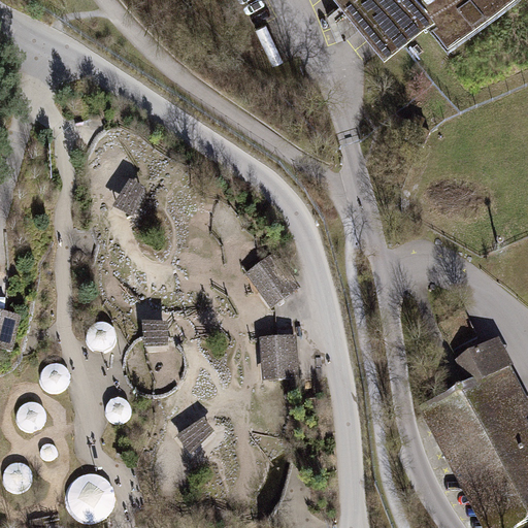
[(338,42),(364,20),(348,0),(328,15),(338,42)]
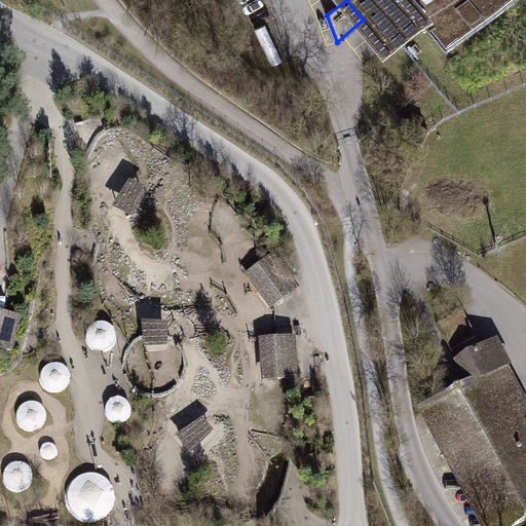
[(346,0),(363,20),(382,42),(391,35),(422,9),(424,7),(418,0),(346,0)]
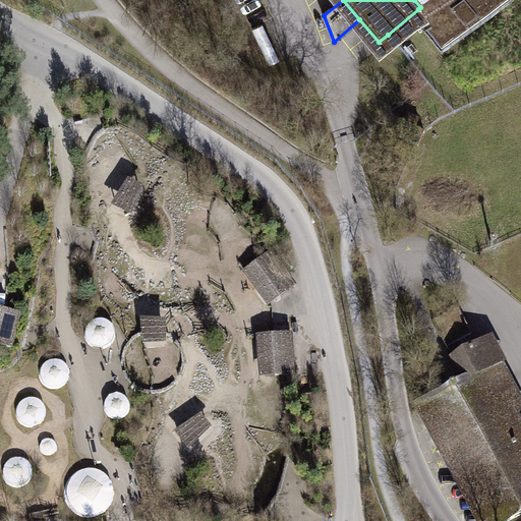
[(414,0),(420,7),(418,9),(443,40),(490,0),(414,0)]
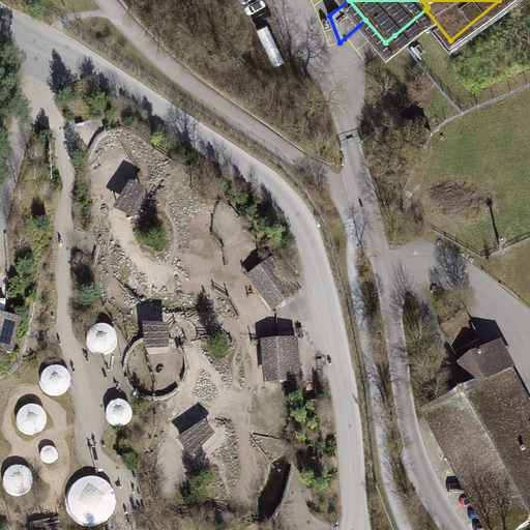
[(129,182),(111,211),(133,222),(146,189),(129,182)]
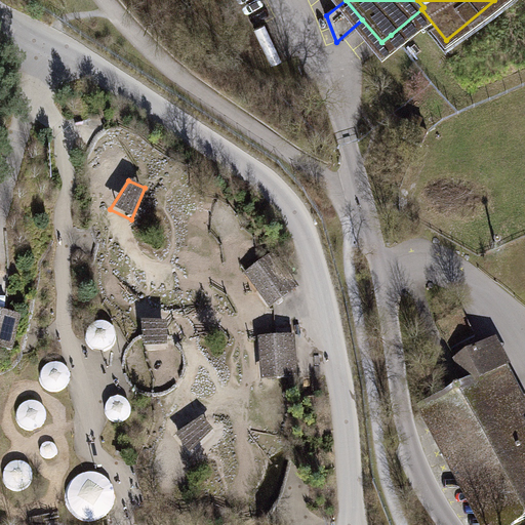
[(273,257),(258,268),(282,298),(295,288),(273,257)]
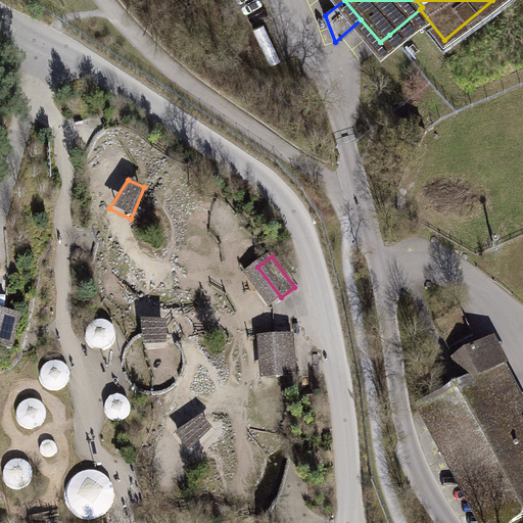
[(36,296),(10,290),(0,335),(0,351),(22,357),(36,296)]
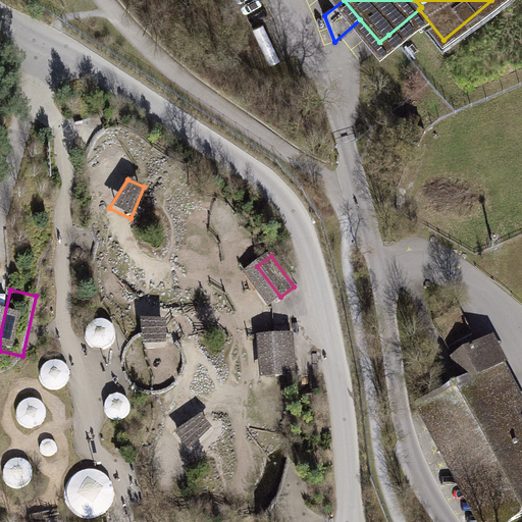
[(458,309),(433,321),(448,348),(471,334),(458,309)]
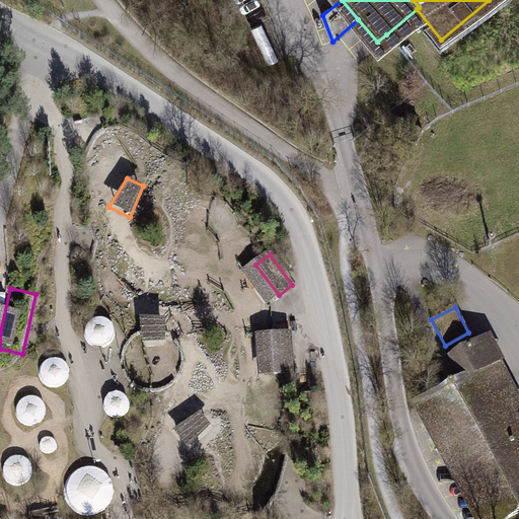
[(164,316),(139,315),(141,343),(165,341),(165,322),(164,316)]
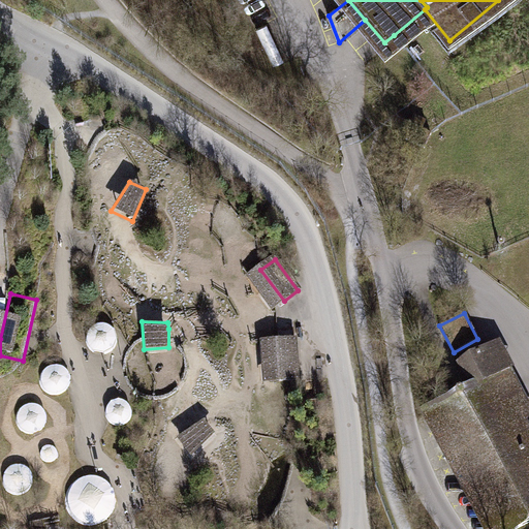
[(114,333),(112,329),(107,325),(102,323),(98,323),(94,325),(90,328),(88,332),(86,336),(86,340),(87,344),(90,348),(94,351),(99,352),(104,352),(109,350),(113,347),(115,342),(115,338),(114,333)]
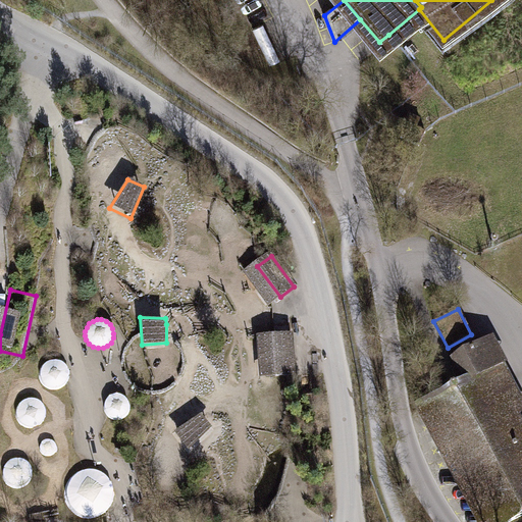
[(291,336),(273,337),(275,375),(289,375),(295,375),(291,336)]
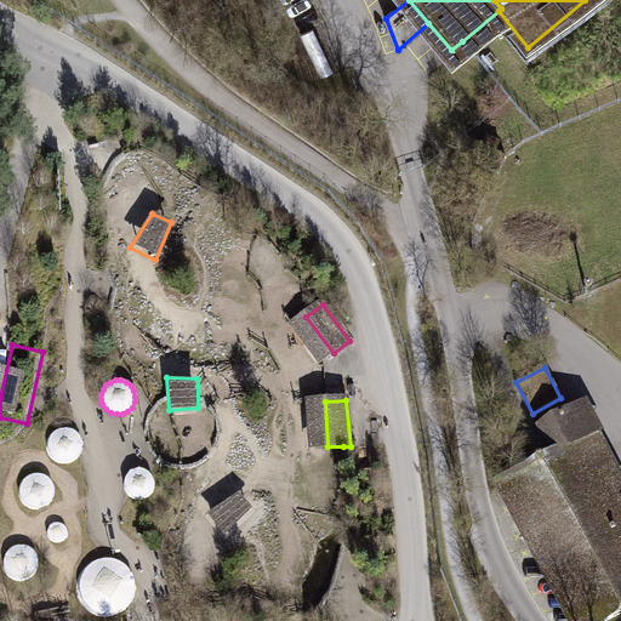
[(534,426),(551,457),(568,449),(593,436),(576,404),(534,426)]
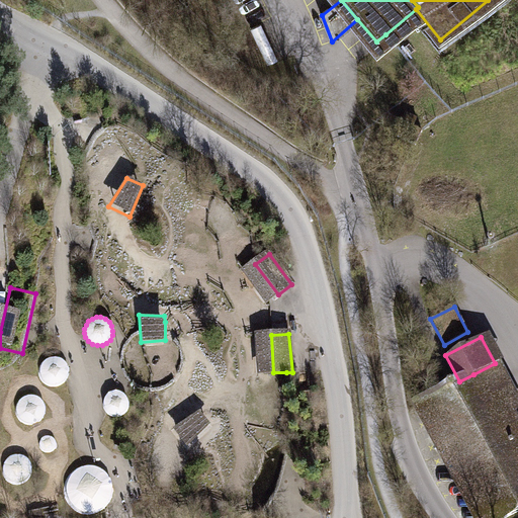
[(61,359),(57,357),(52,356),(48,357),(42,360),(39,364),(37,369),(37,374),(39,379),(44,383),(48,385),(53,386),(57,385),(62,383),(65,380),(67,376),(68,371),(67,366),(65,362),(61,359)]
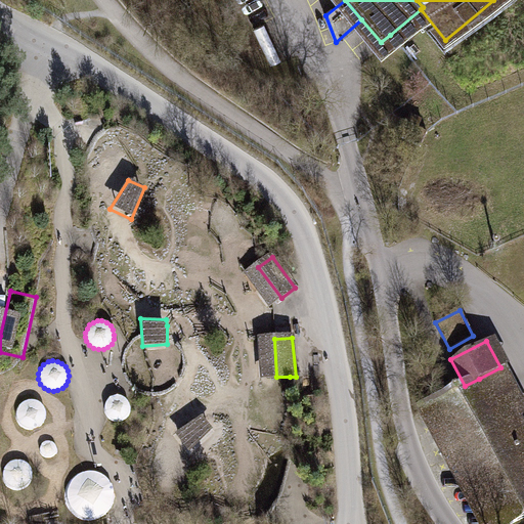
[(518,452),(523,465),(523,426),(518,415),(523,411),(500,367),(479,379),(503,424),(518,452)]
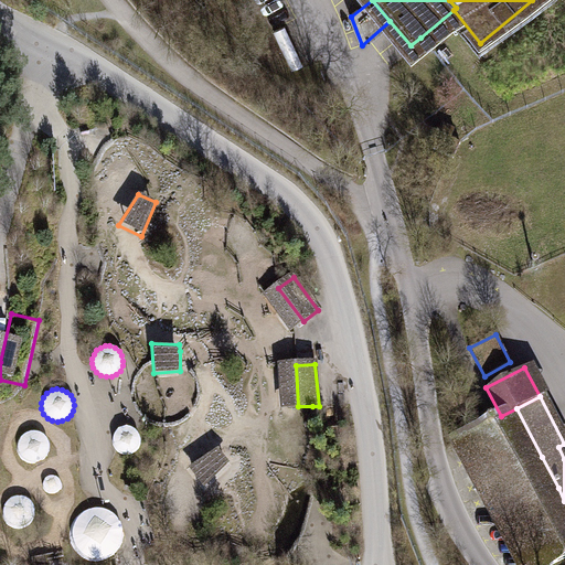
[(542,457),(516,408),(501,416),(458,438),(482,487),(542,457)]
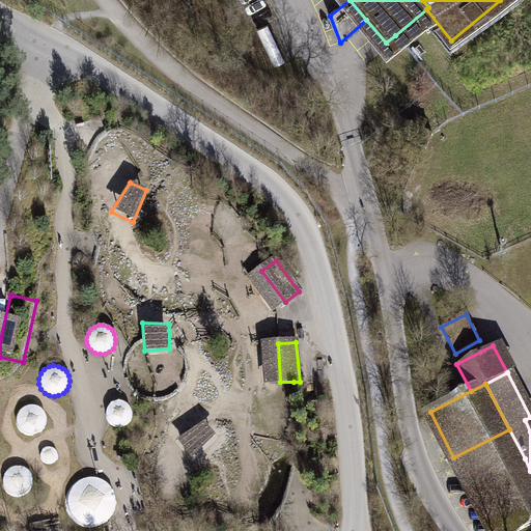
[(130,418),(131,414),(130,410),(128,406),(126,403),(121,401),(117,401),(114,401),(110,403),(108,407),(106,410),(105,414),(106,418),(108,422),(112,425),(116,426),(120,426),(124,425),(128,422),(130,418)]
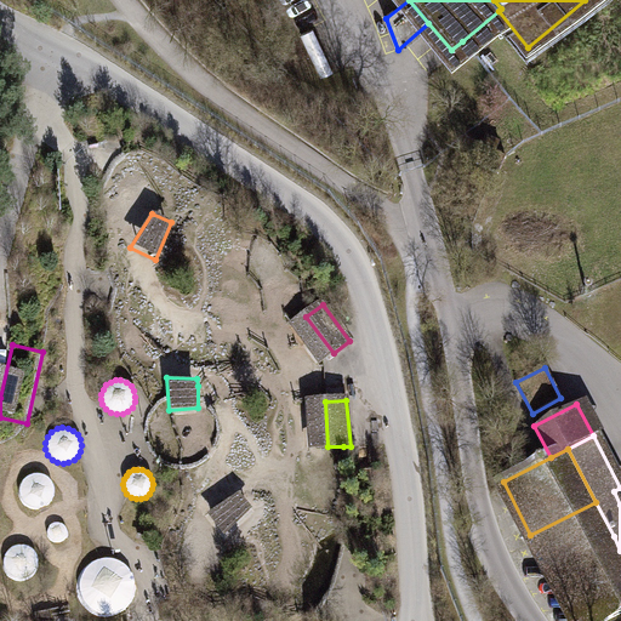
[(51,482),(46,477),(41,474),(35,473),(30,474),(26,477),(22,480),(20,485),(18,490),(18,496),(21,501),(26,505),(30,507),(36,508),(43,507),(47,503),(51,499),(53,493),(52,486),(51,482)]
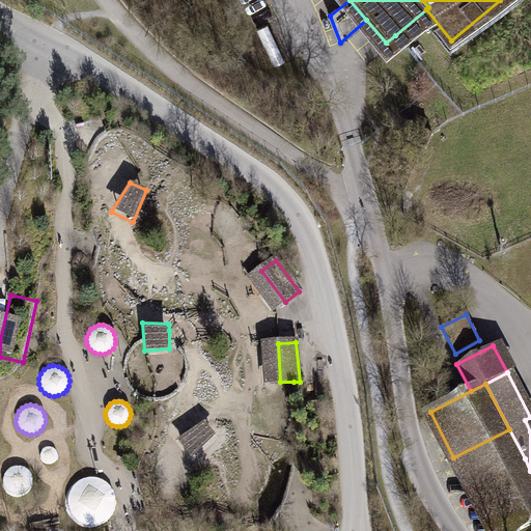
[(453,457),(430,412),(419,418),(477,530),(497,530),(473,485),(469,487),(453,457)]
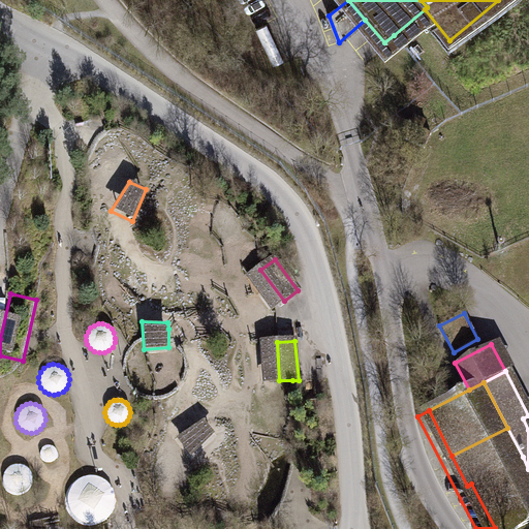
[(203,419),(175,438),(190,457),(214,433),(203,419)]
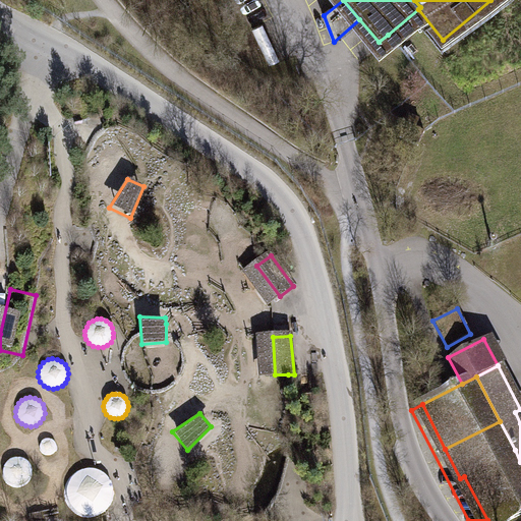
[(515,450),(500,421),(445,449),(460,478),(464,476),(515,450)]
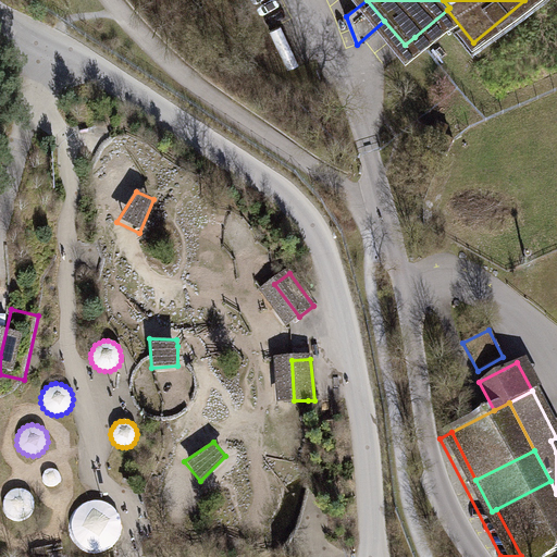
[(59,475),(58,472),(56,470),(53,469),(50,468),(48,469),(45,470),(44,472),(41,474),(41,478),(41,480),(44,483),(46,484),(48,486),(51,486),(54,485),(57,483),(59,481),(60,478),(59,475)]
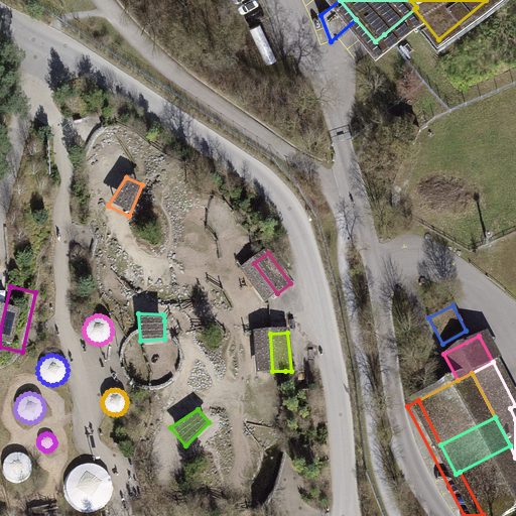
[(499,515),(515,507),(515,458),(510,445),(460,472),(483,515),(499,515)]
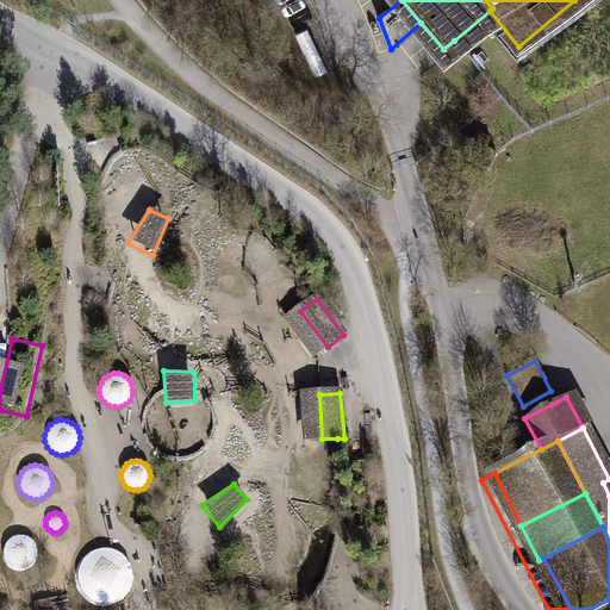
[(32,542),(29,539),(24,536),(18,535),(12,536),(7,540),(4,545),(2,549),(2,555),(5,561),(8,565),(13,568),(18,570),(24,568),(29,566),(32,562),(35,558),(36,552),(35,547),(32,542)]
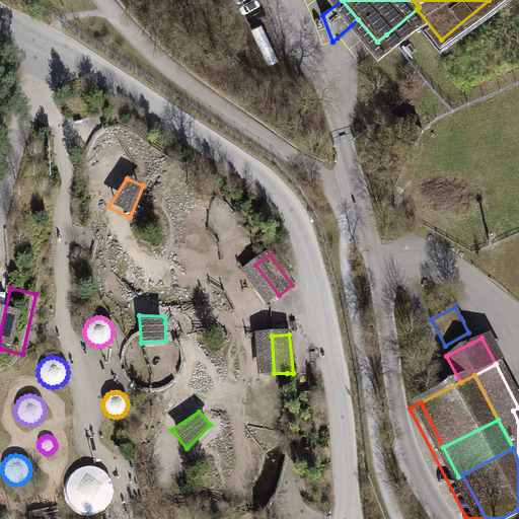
[(107,475),(101,470),(94,467),(87,466),(79,467),(72,472),(67,478),(64,487),(64,495),(67,503),(72,509),(79,512),(86,514),(94,513),(101,510),(106,505),(110,498),(112,491),(110,483),(107,475)]
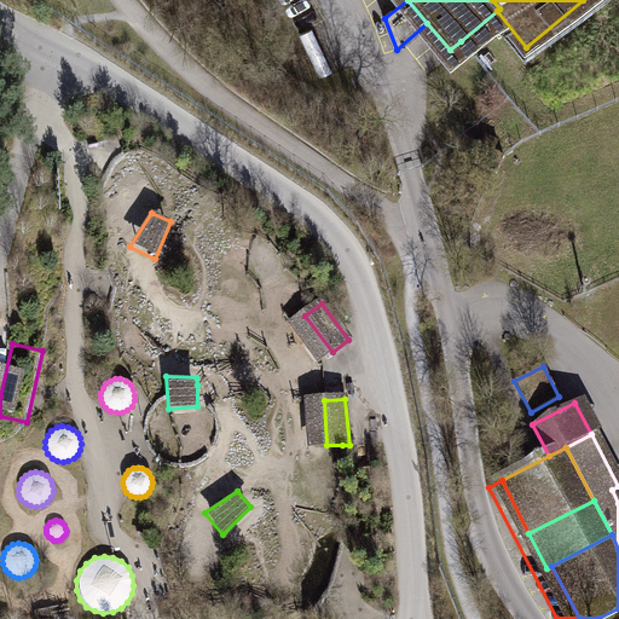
[(33,609),(34,618),(52,618),(51,612),(69,609),(68,602),(33,609)]
